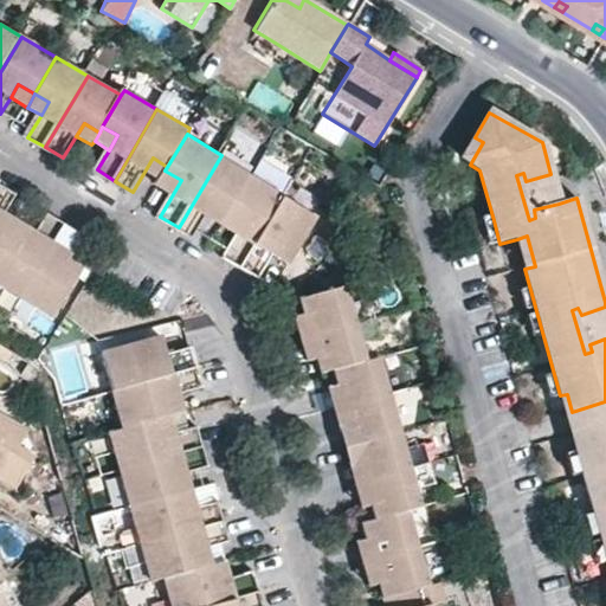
[(483,142),(475,137),(462,159),(470,165),(483,142)]
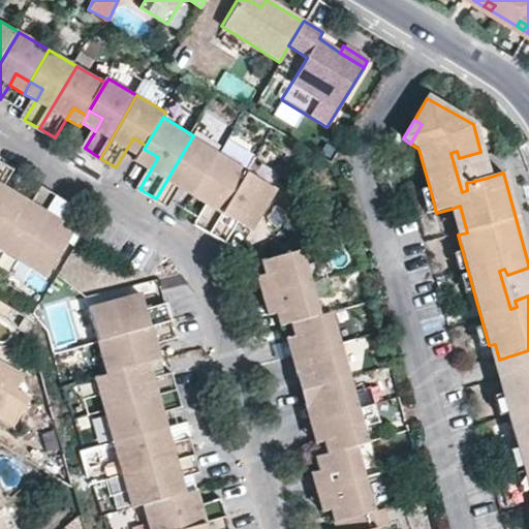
[(224,152),(193,135),(156,198),(172,208),(184,188),(191,178),(205,185),(224,152)]
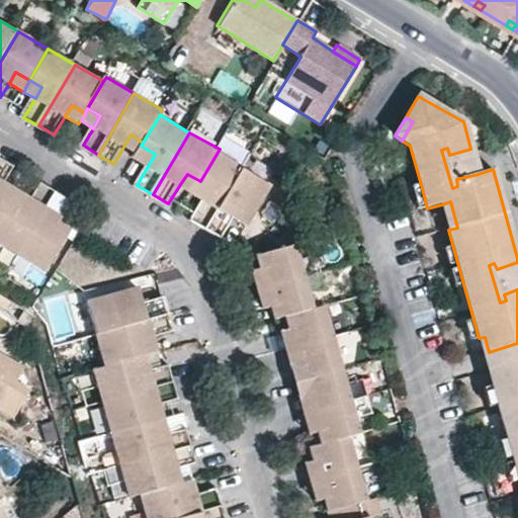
[(143,143),(131,135),(123,147),(136,154),(141,146),(143,143)]
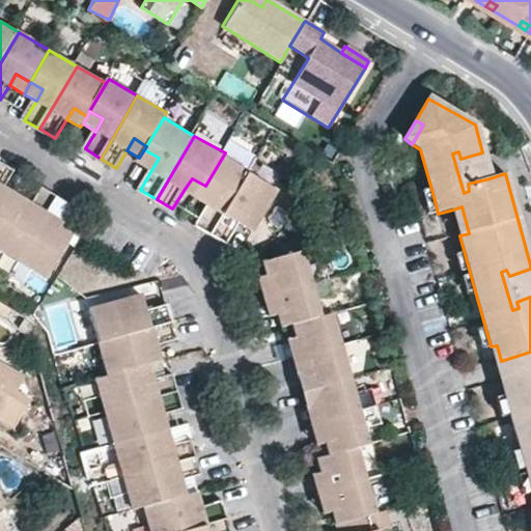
[(223,151),(245,164),(251,155),(229,141),(223,151)]
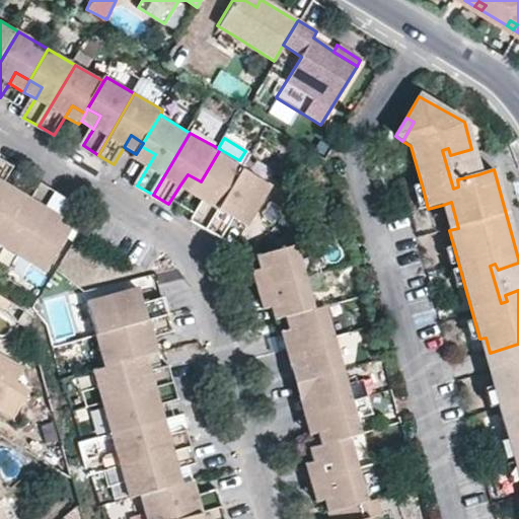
[(136,154),(134,157),(148,166),(155,154),(141,146),(136,154)]
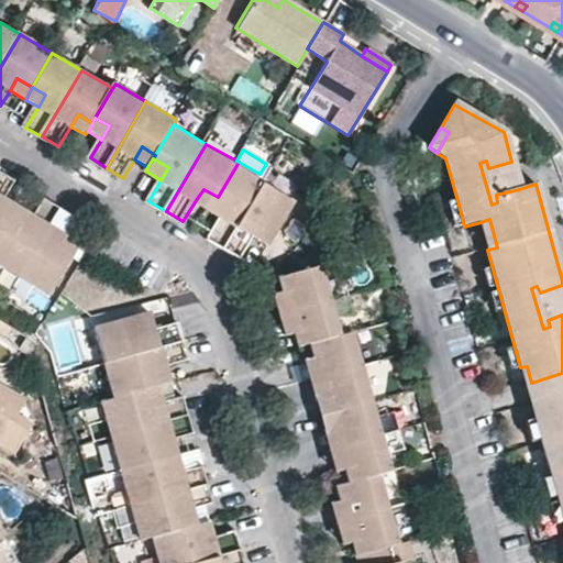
[(519,189),(511,162),(488,168),(486,161),(479,163),(492,205),(497,202),(496,195),(519,189)]
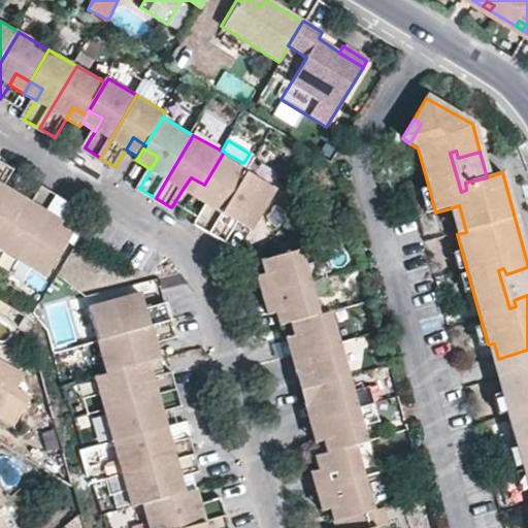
[(252,168),(224,152),(204,185),(217,192),(209,204),(197,224),(213,233),(252,168)]
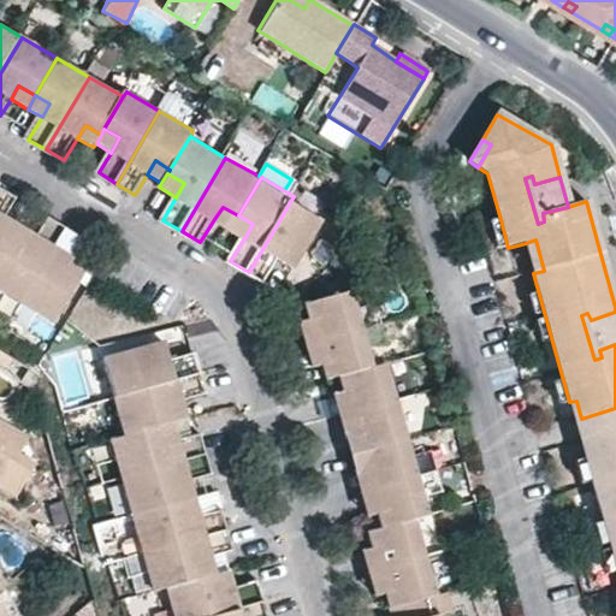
[(0,277),(17,247),(1,238),(11,221),(22,201),(5,191),(0,199),(0,277)]
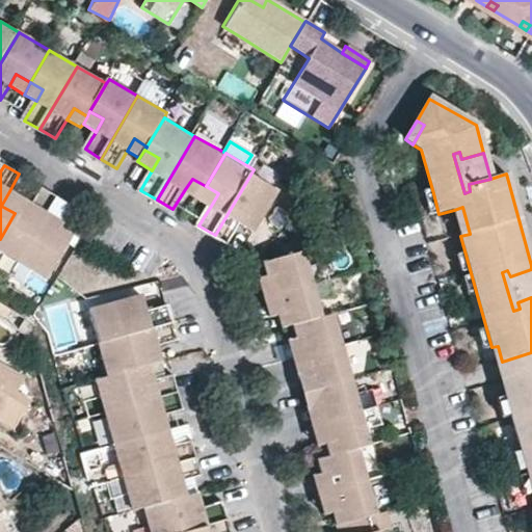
[(248,212),(262,219),(282,186),(254,169),(215,235),(229,243),(242,223),(248,212)]
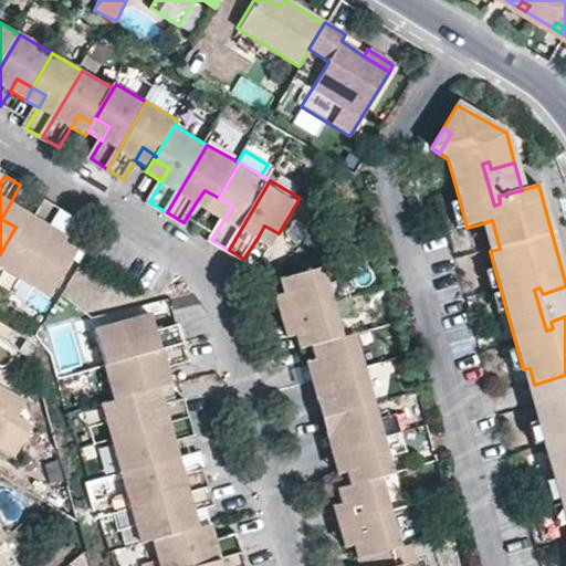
[(205,190),(197,201),(211,210),(219,198),(205,190)]
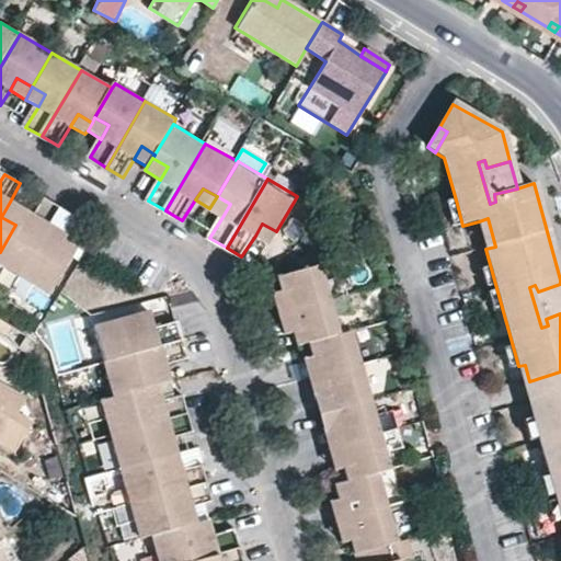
[(222,217),(230,204),(217,196),(209,208),(222,217)]
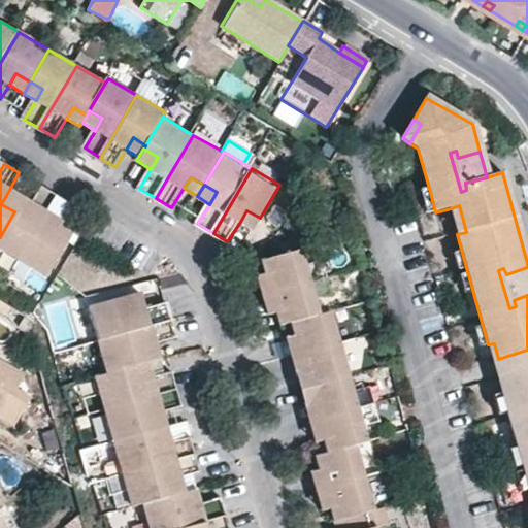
[(36,206),(28,220),(14,211),(0,237),(0,245),(22,259),(24,261),(57,205),(61,198),(46,189),(36,206)]
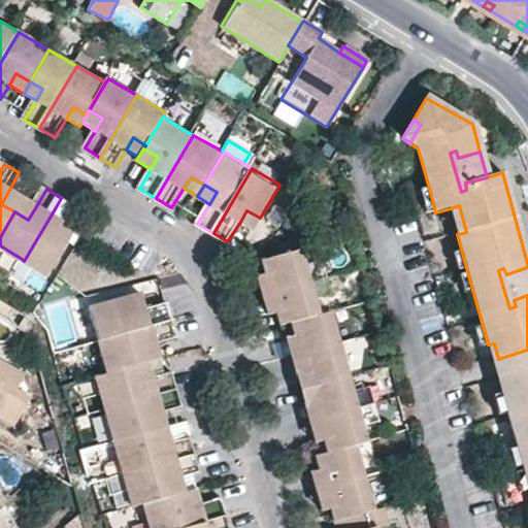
[(14,211),(23,199),(9,190),(1,204),(14,211)]
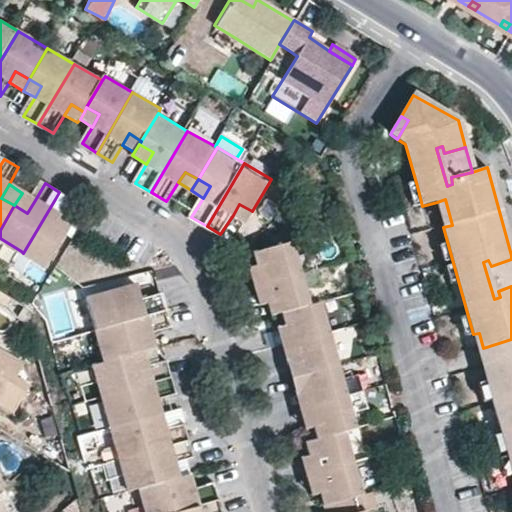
[(422,206),(417,186),(410,188),(416,207),(422,206)]
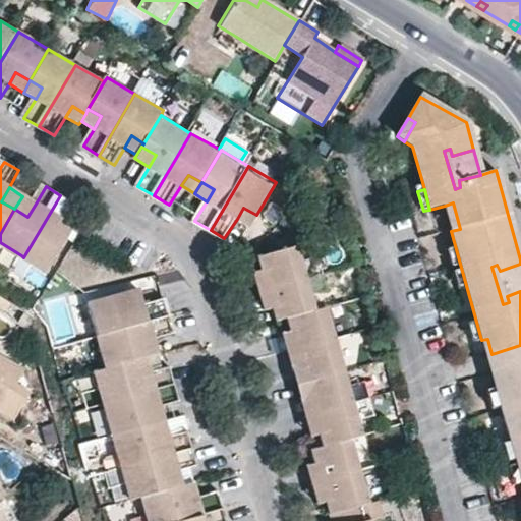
[(69,242),(57,235),(65,222),(75,204),(60,195),(56,203),(23,257),(52,273),(69,242)]
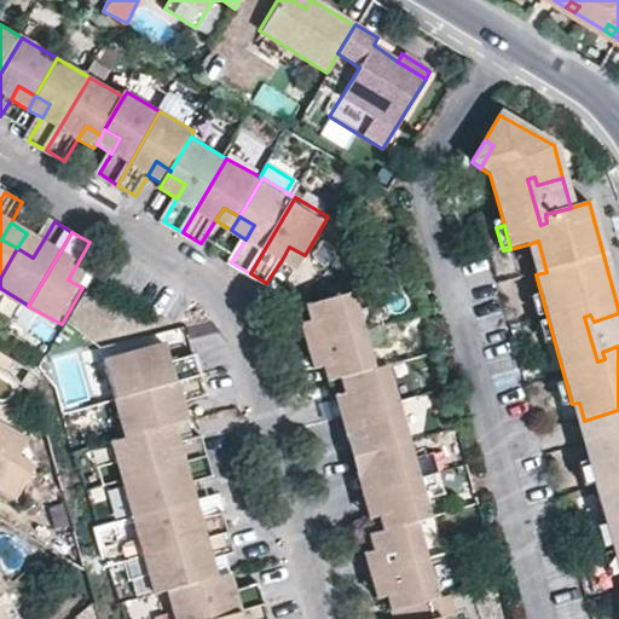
[(42,242),(27,233),(17,248),(33,258),(42,242)]
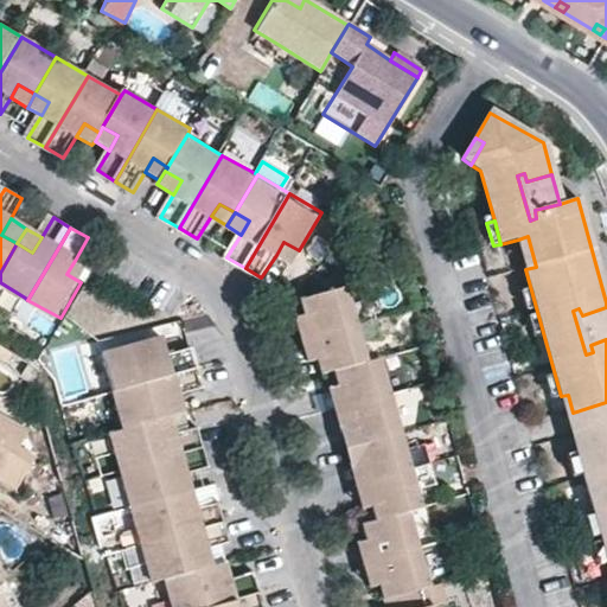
[(536,267),(528,236),(518,240),(525,269),(536,267)]
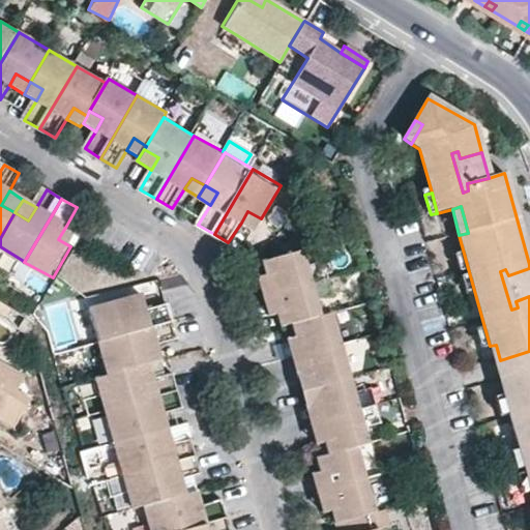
[(254,230),(261,218),(247,211),(241,223),(254,230)]
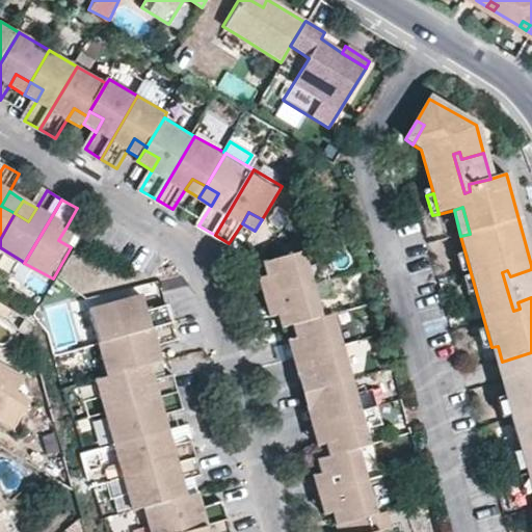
[(58,240),(71,247),(80,234),(67,227),(58,240)]
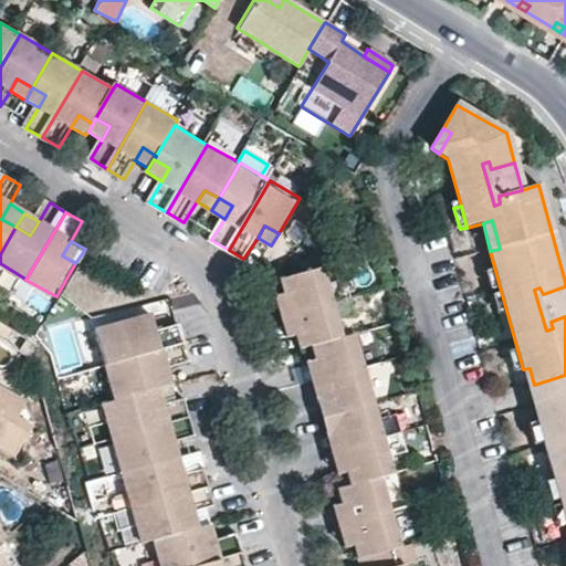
[(287,296),(300,293),(305,313),(335,304),(325,270),(284,282),(287,296)]
